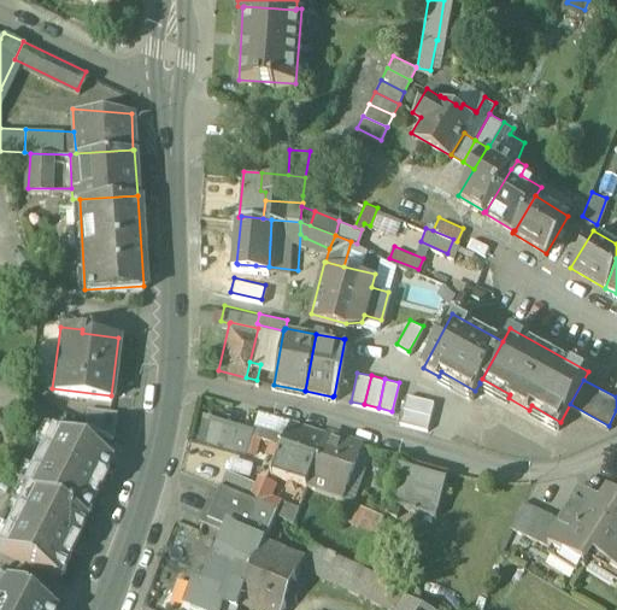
[(430,414),(434,399),(406,393),(403,406),(430,414)]
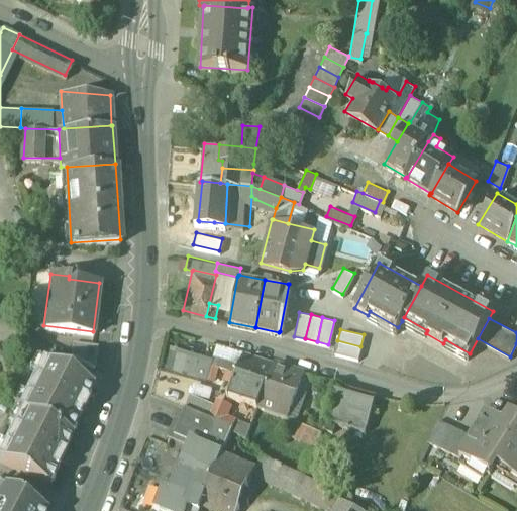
[(357,358),(360,346),(337,340),(335,352),(357,358)]
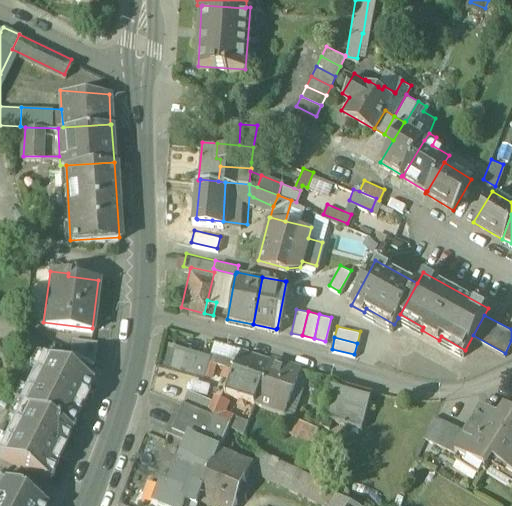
[(99,341),(75,339),(70,348),(93,360),(99,341)]
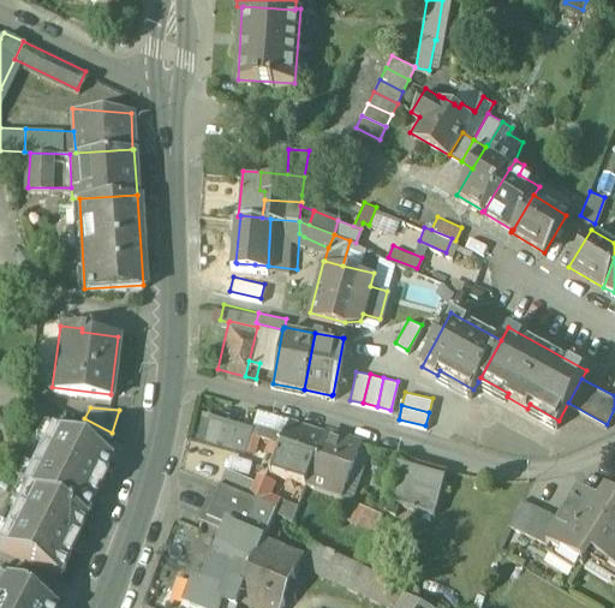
[(228,417),(215,413),(214,419),(202,416),(196,435),(221,442),(228,417)]
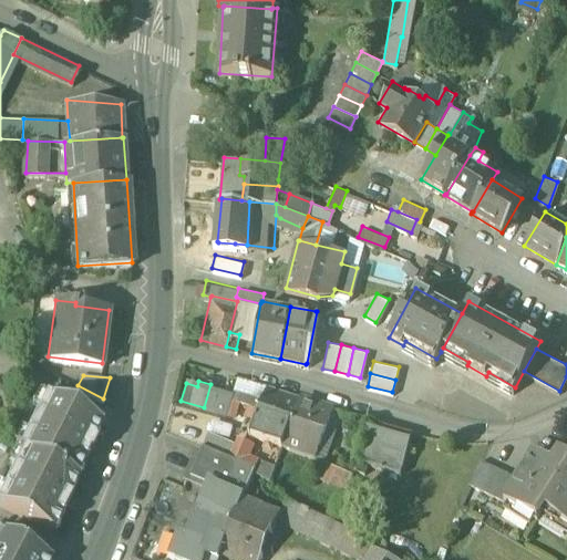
[(300,395),(267,383),(263,395),(259,405),(259,406),(291,417),(300,395)]
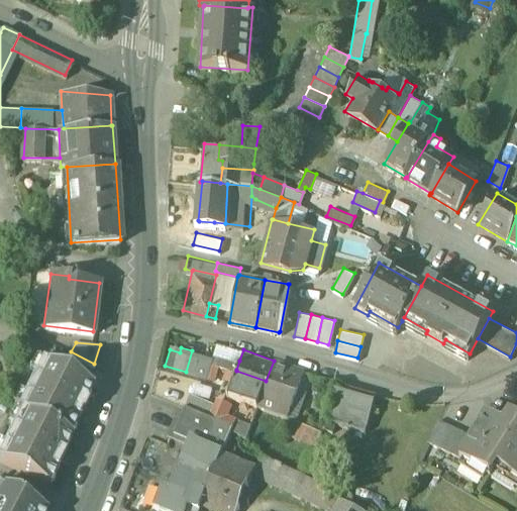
[(212,356),(192,350),(186,372),(207,377),(211,362),(212,356)]
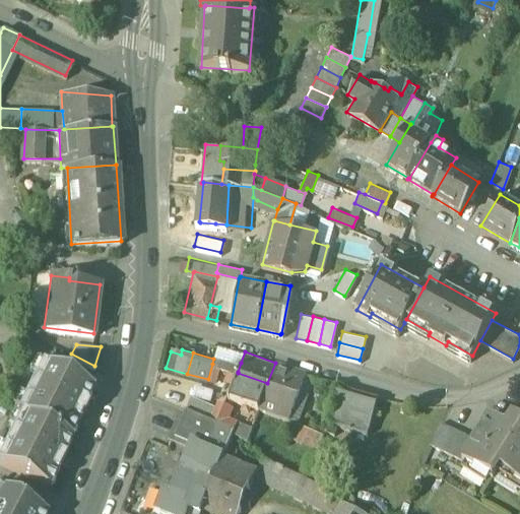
[(241,363),(214,355),(213,359),(212,364),(238,372),(241,363)]
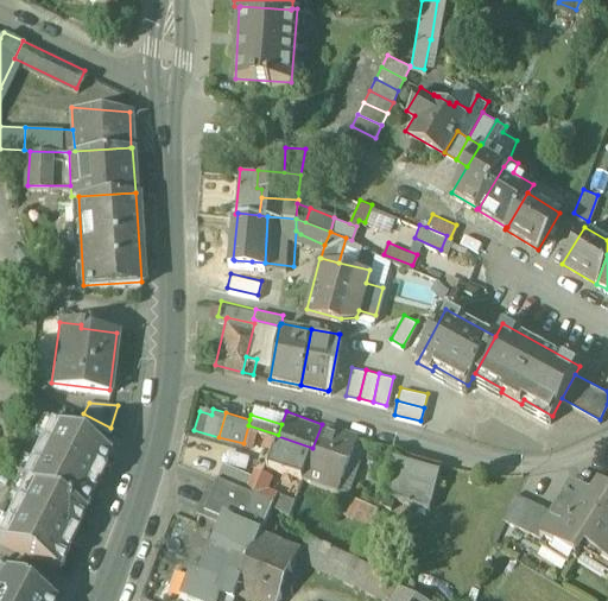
[(108,450),(55,423),(46,440),(42,437),(29,462),(33,465),(24,481),(29,484),(30,482),(82,508),(82,507),(95,481),(97,482),(102,473),(100,467),(108,450)]
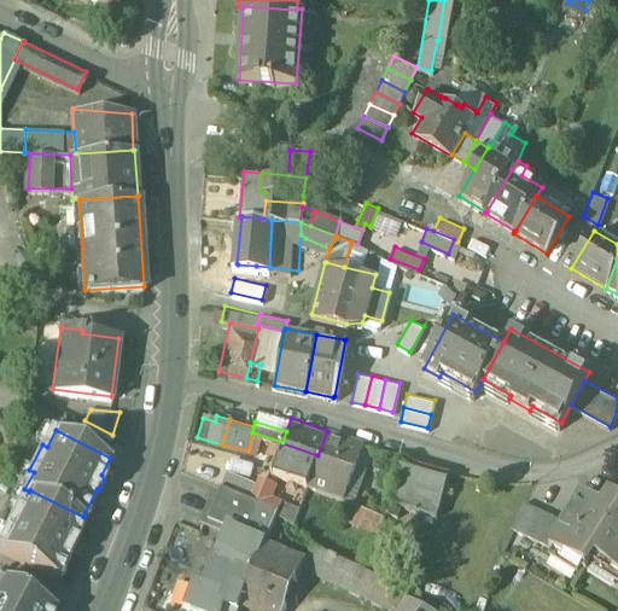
[(327,431),(318,455),(307,484),(343,496),(362,443),(327,431)]
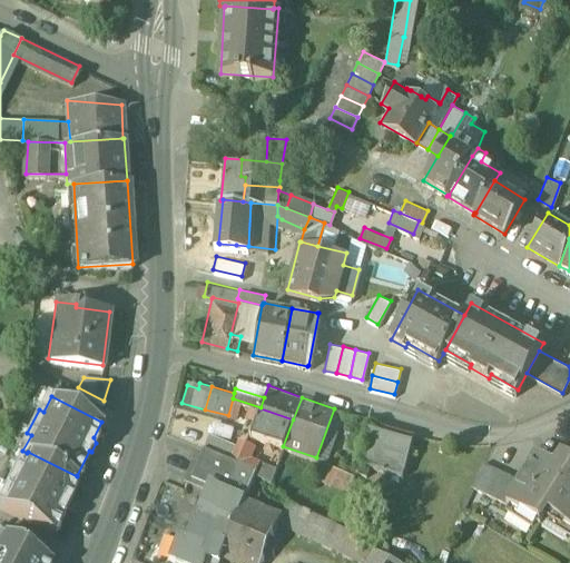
[(293,420),(261,408),(251,434),(283,446),(293,420)]
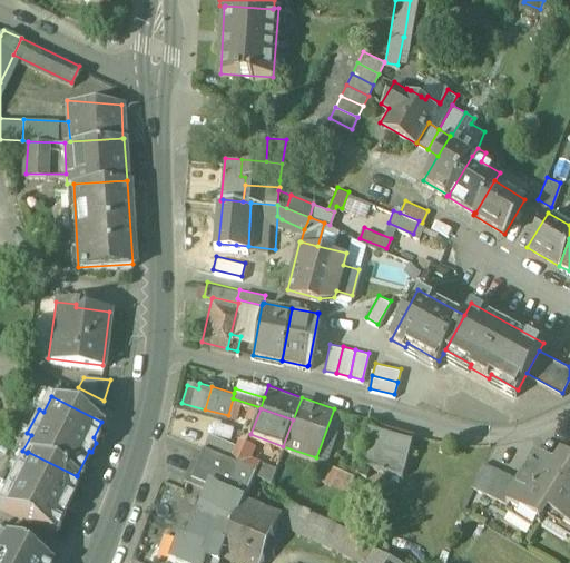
[(414,434),(370,421),(357,462),(357,468),(363,470),(365,463),(402,474),(414,434)]
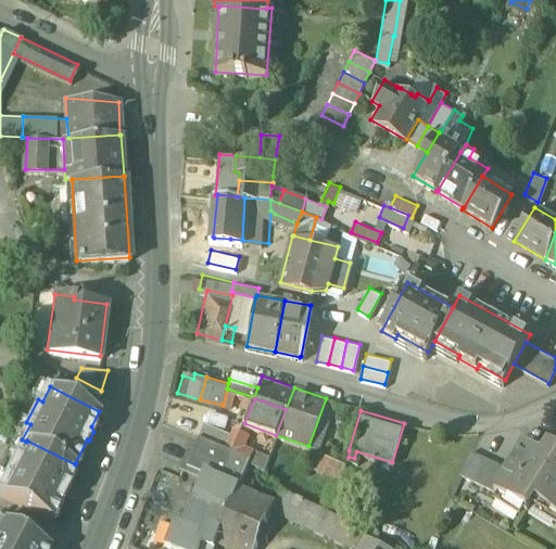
[(229,432),(204,421),(198,435),(224,446),(229,432)]
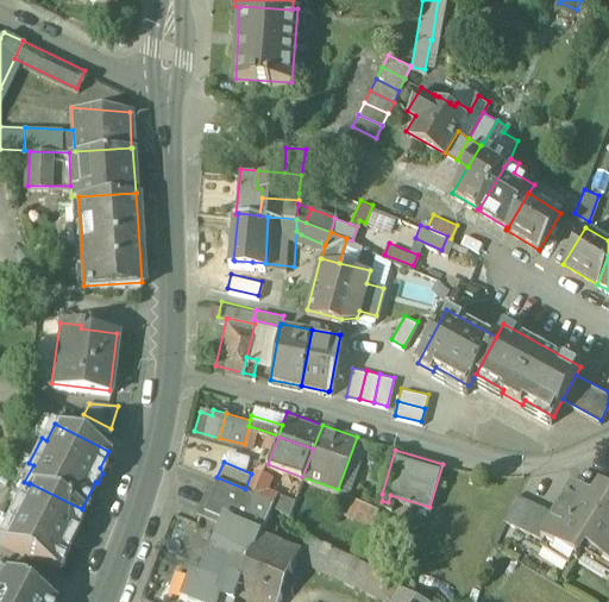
[(272,476),(256,469),(248,490),(264,497),(268,488),(272,476)]
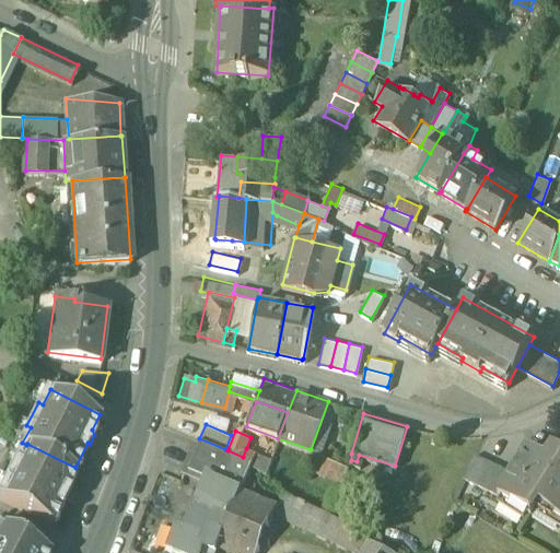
[(225,449),(199,438),(187,468),(203,474),(205,473),(240,489),(252,460),(243,457),(228,450),(225,449)]
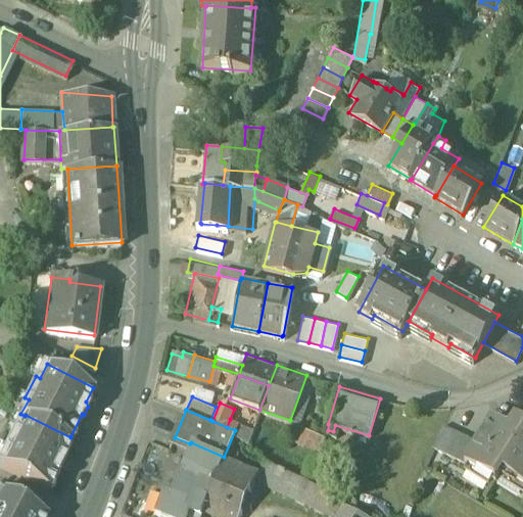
[(70,437),(26,415),(25,416),(18,428),(14,426),(3,448),(7,450),(0,464),(49,488),(65,456),(63,455),(73,437),(70,436),(70,437)]
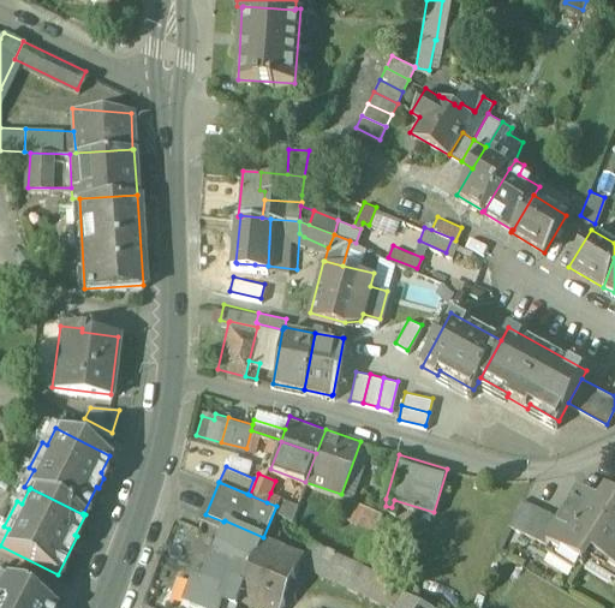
[(614,495),(607,492),(601,502),(580,489),(556,526),(547,542),(583,565),(590,554),(614,568),(614,495)]
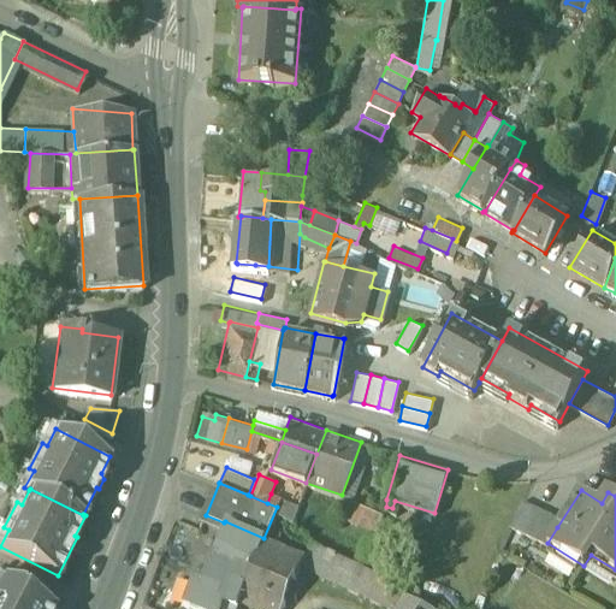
[(280,498),(271,494),(267,503),(277,507),(279,501),(280,498)]
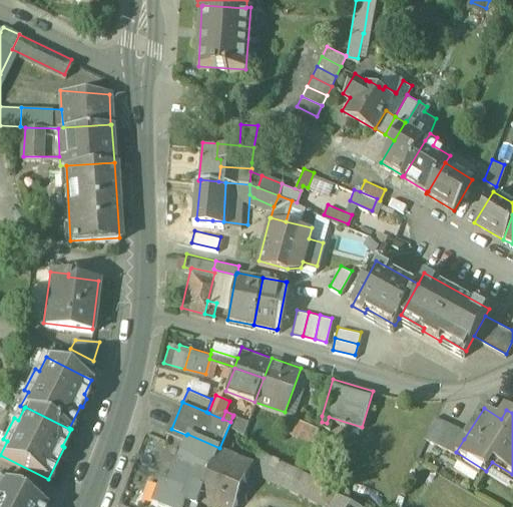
[(465,430),(434,415),(424,437),(456,452),(464,439),(461,438),(465,430)]
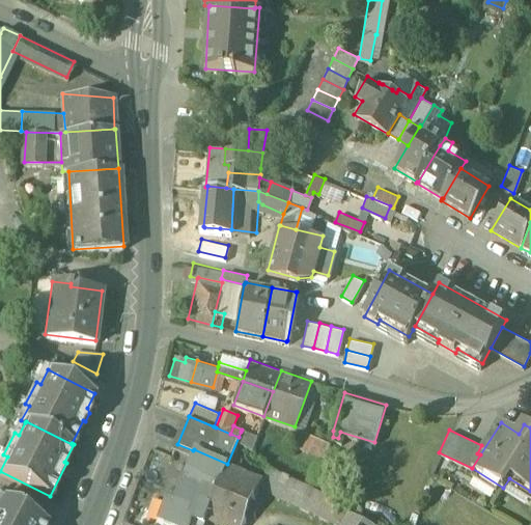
[(255,438),(241,432),(239,437),(238,440),(252,448),(255,438)]
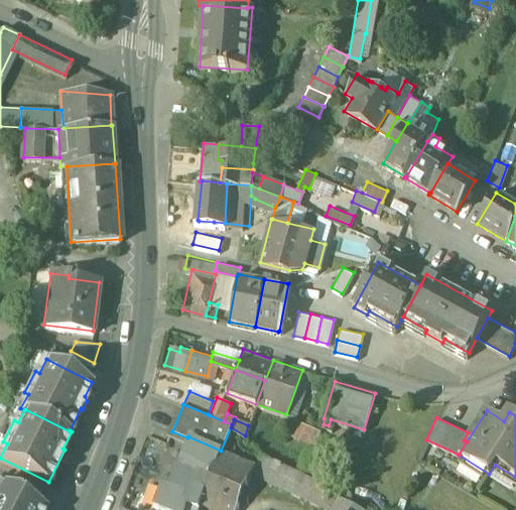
[(318,432),(292,421),(290,425),(294,427),(291,433),(313,443),(318,432)]
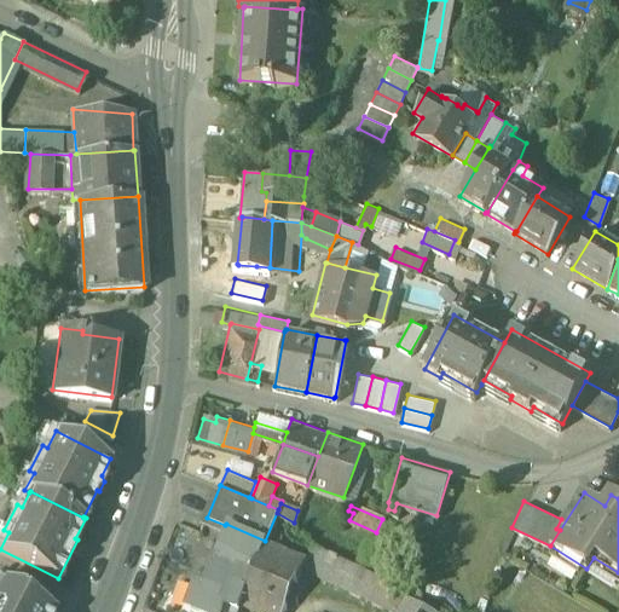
[(265,541),(226,524),(225,525),(217,544),(221,546),(214,561),(252,576),(266,541),(265,541)]
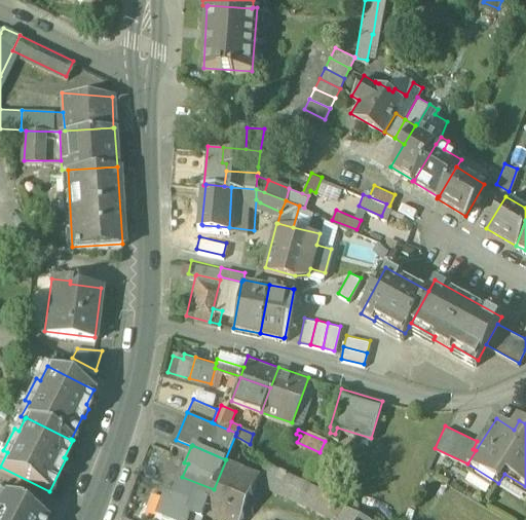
[(214,489),(204,511),(224,519),(238,519),(242,512),(237,510),(247,489),(239,485),(247,468),(226,459),(214,489)]
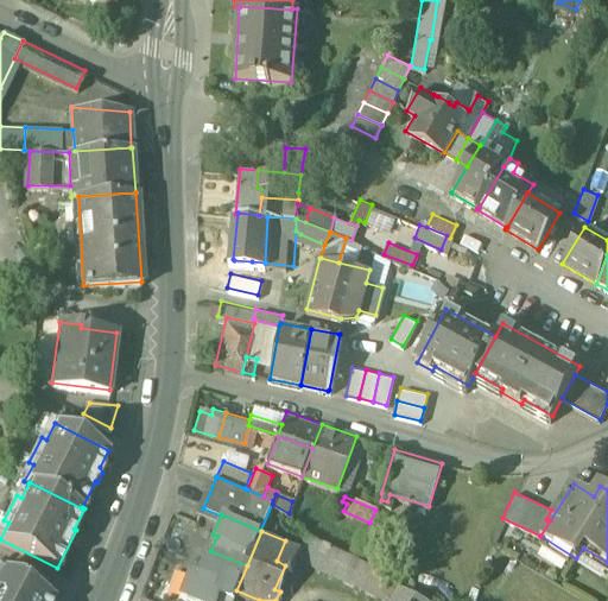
[(393,600),(405,580),(306,532),(299,545),(299,546),(296,556),(388,600),(393,600)]
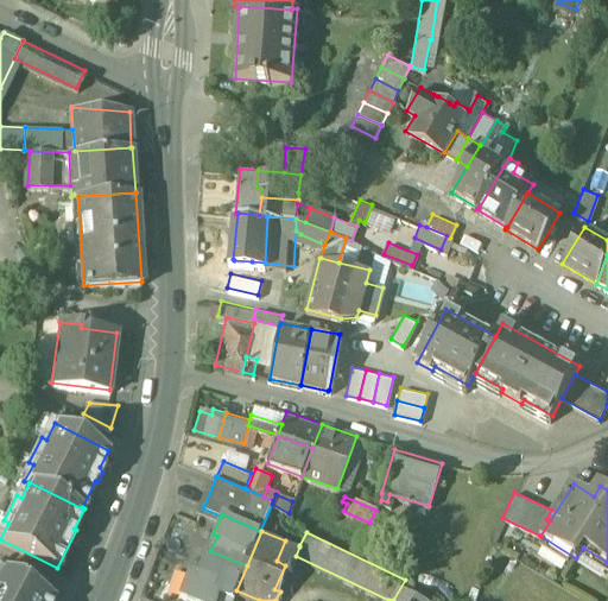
[(386,545),(362,533),(355,548),(379,560),(386,545)]
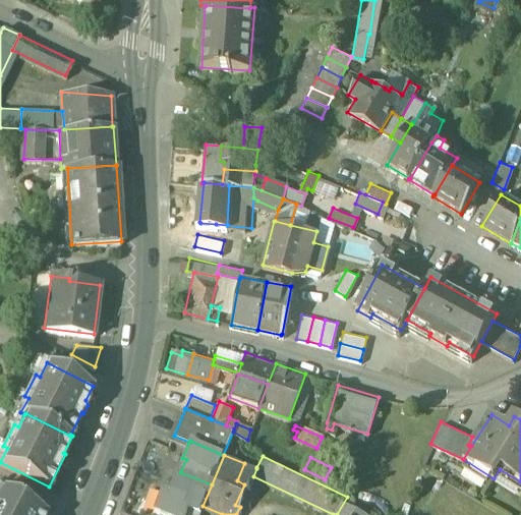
[(256,468),(244,463),(237,480),(244,484),(249,487),(253,476),(256,468)]
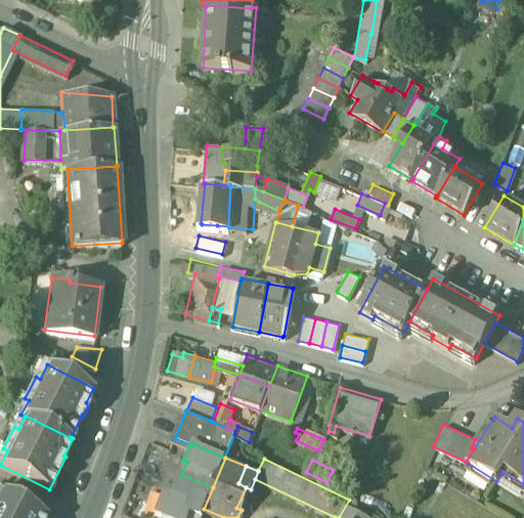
[(213,487),(181,475),(178,482),(193,488),(186,507),(202,513),(204,509),(213,487)]
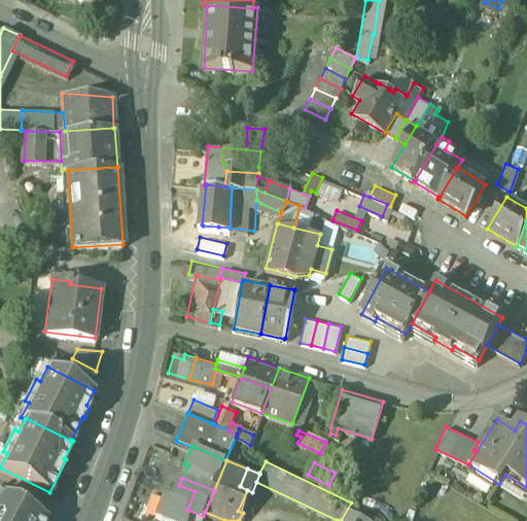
[(179,485),(175,484),(169,500),(162,498),(155,515),(170,520),(182,520),(187,510),(195,491),(179,485)]
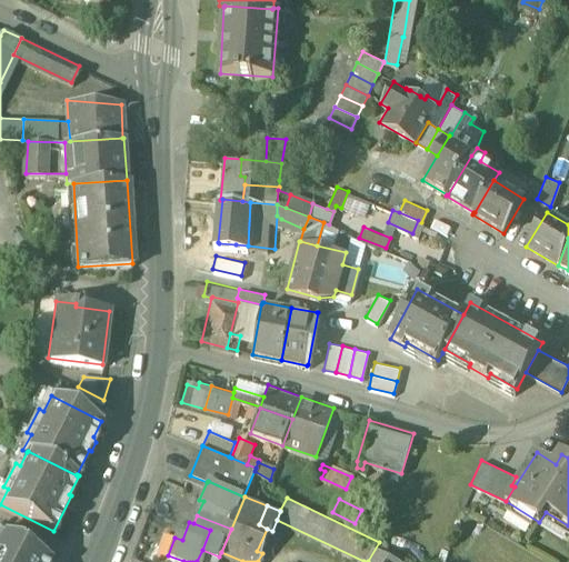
[(51,561),(52,561),(0,533),(0,561),(51,561)]
